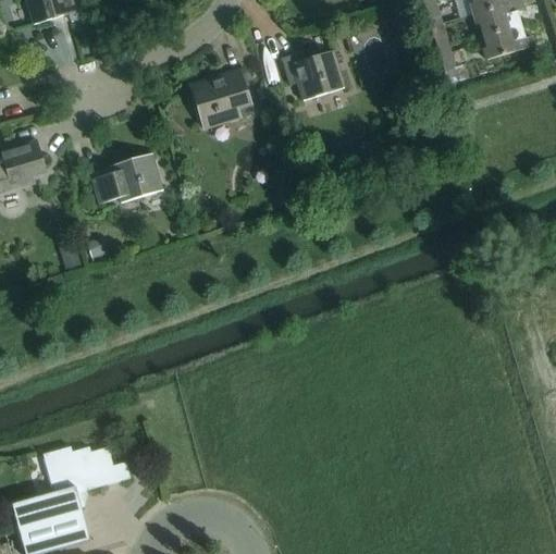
[(86,15),(81,0),(27,0),(28,2),(34,23),(53,17),(52,13),(68,9),(71,20),(86,15)]
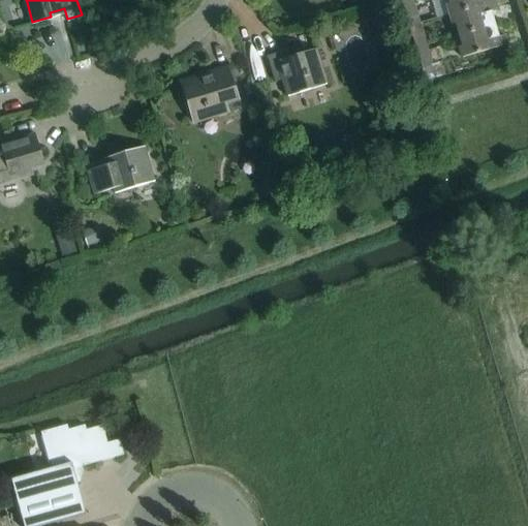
[(409,24),(420,21),(413,0),(410,0),(403,2),(409,24)]
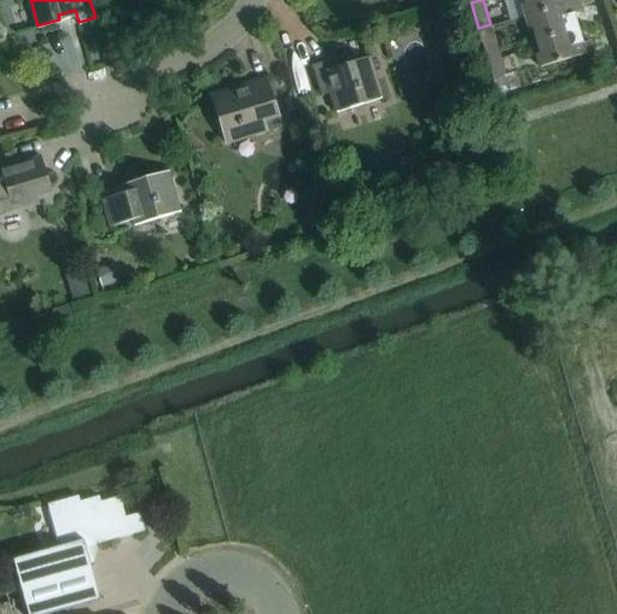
[(525,13),(569,0),(525,0),(525,1),(522,3),(525,13)]
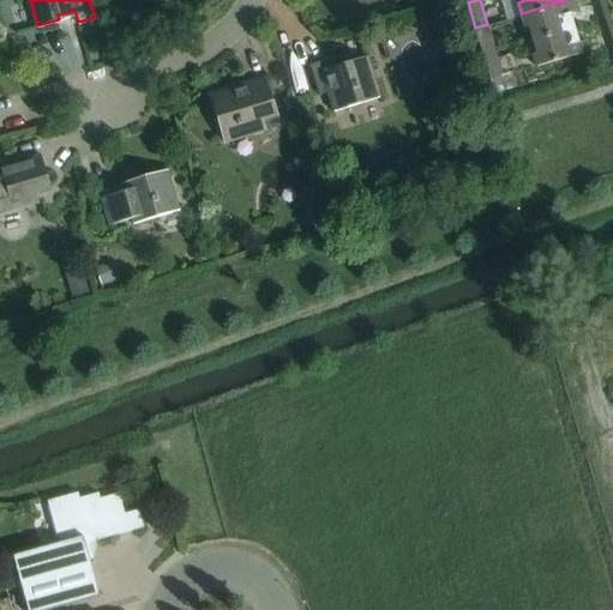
[(533,37),(575,25),(570,11),(576,8),(574,0),(565,0),(522,13),(524,25),(528,24),(533,37)]
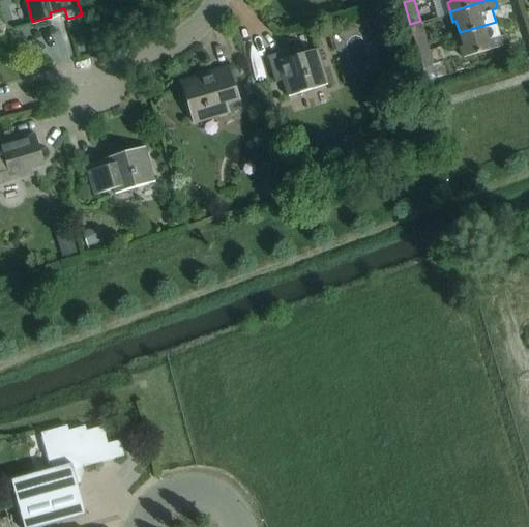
[(368,7),(374,28),(392,22),(385,1),(368,7)]
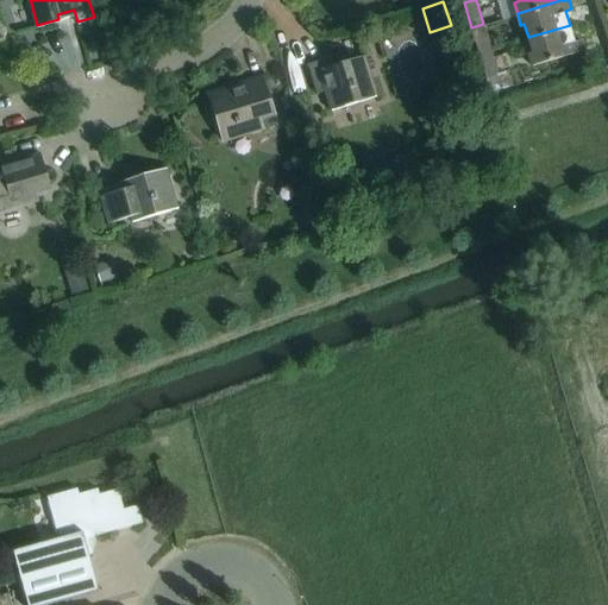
[(478,52),(490,49),(483,24),(471,27),(478,52)]
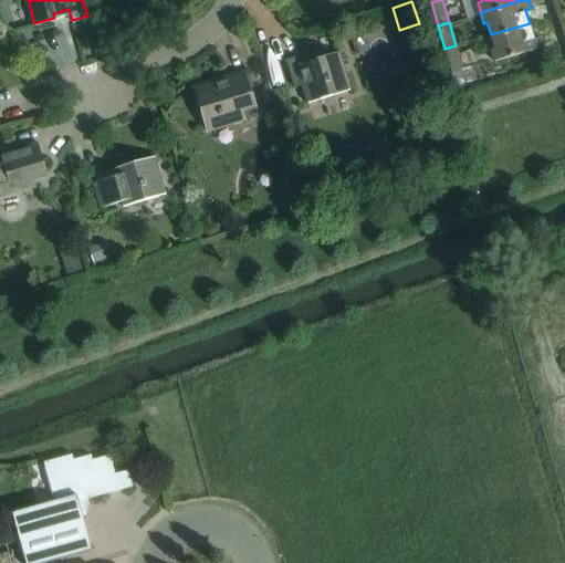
[(530,23),(491,34),(494,47),(491,48),(494,59),(543,44),(540,34),(533,37),(530,23)]
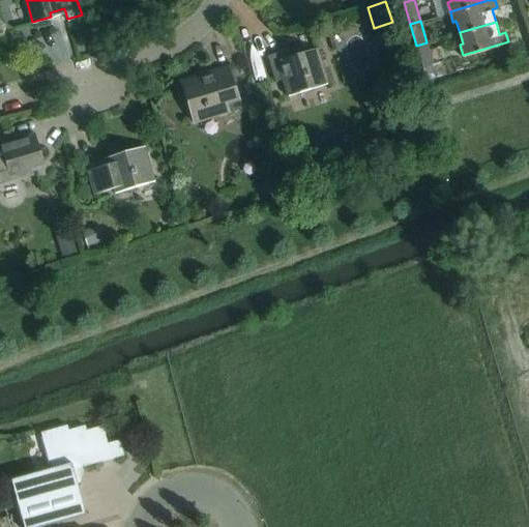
[(427,42),(416,46),(422,67),(434,64),(427,42)]
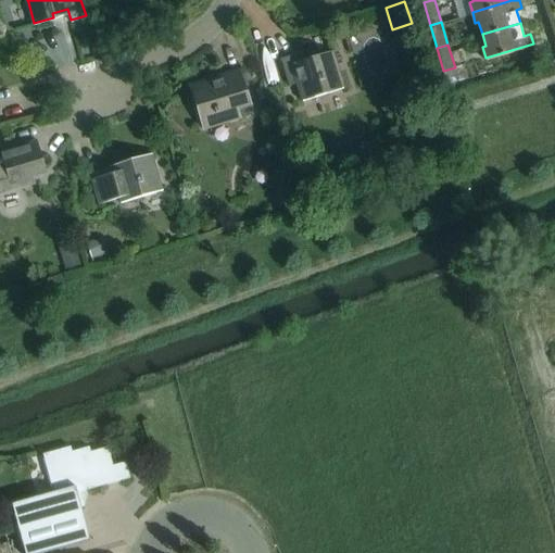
[(343,86),(339,70),(332,49),(313,54),(314,59),(299,64),(295,52),(280,57),(287,77),(289,84),(297,82),(302,99),(343,86)]
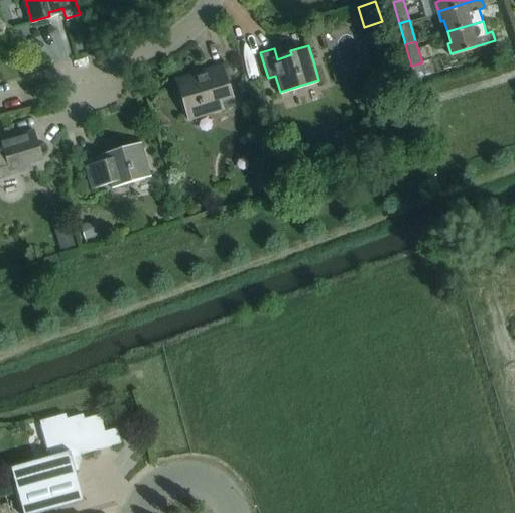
[(176,79),(182,98),(188,116),(221,106),(222,108),(235,104),(232,94),(229,84),(223,65),(176,79)]
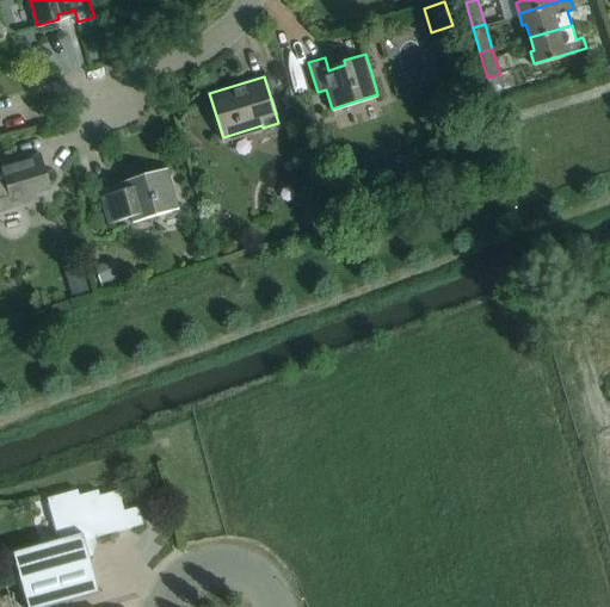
[(26,118),(53,112),(50,100),(24,107),(26,118)]
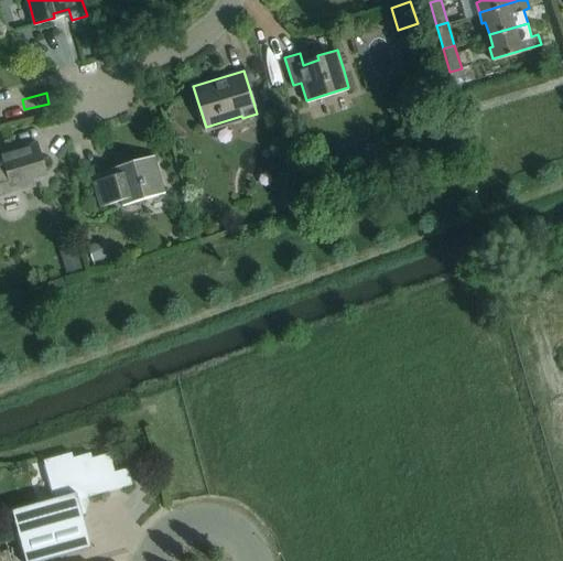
[(38,140),(17,147),(0,151),(0,195),(35,184),(32,172),(45,168),(38,140)]
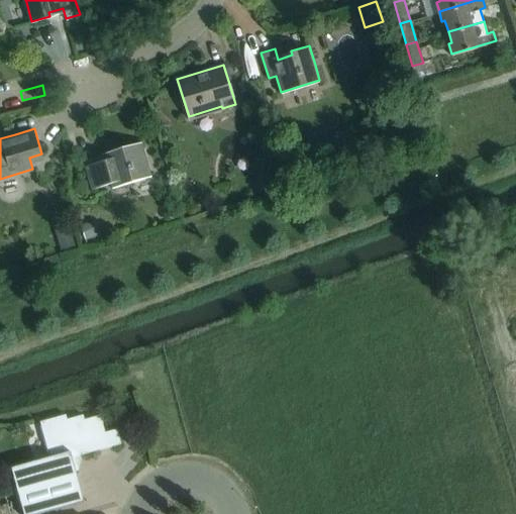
[(150,175),(146,160),(140,140),(83,158),(91,182),(109,177),(112,187),(150,175)]
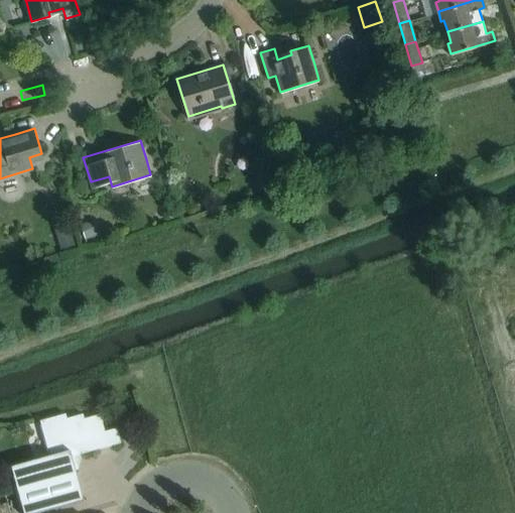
[(100,412),(84,417),(83,412),(67,416),(66,412),(40,419),(49,454),(11,465),(23,512),(31,512),(84,499),(74,464),(71,465),(70,459),(73,458),(71,451),(77,450),(78,453),(121,440),(117,426),(105,429),(100,412)]
